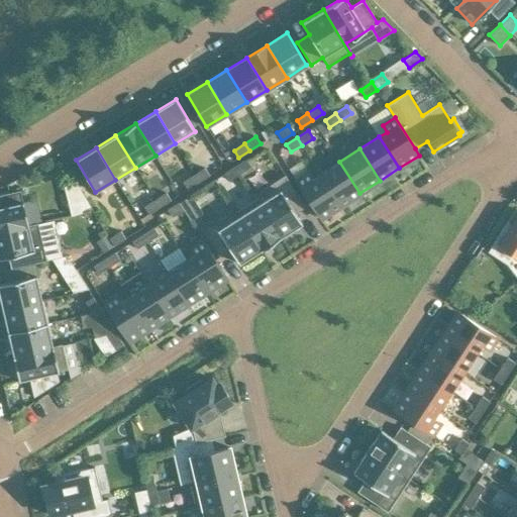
[(250,167),(245,160),(234,167),(239,174),(250,167)]
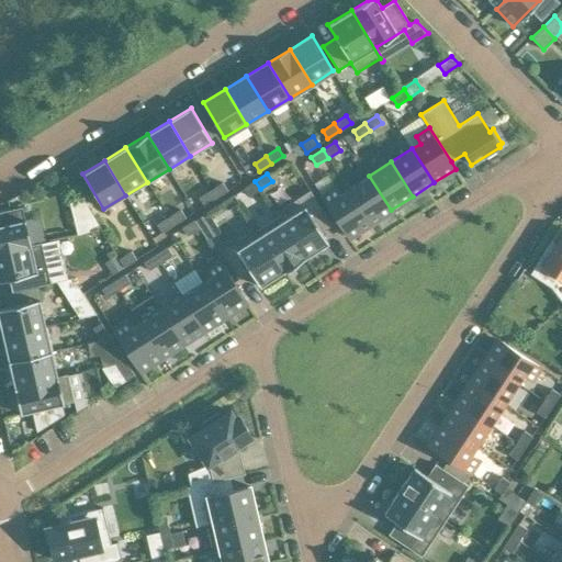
[(391,210),(369,176),(348,189),(370,224),(391,210)]
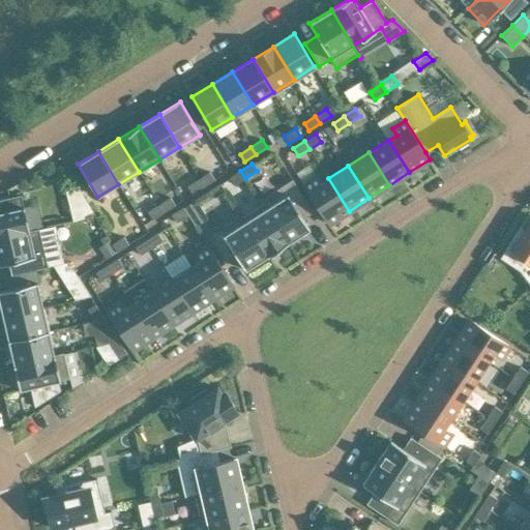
[(240,171),(230,178),(234,185),(245,178),(240,171)]
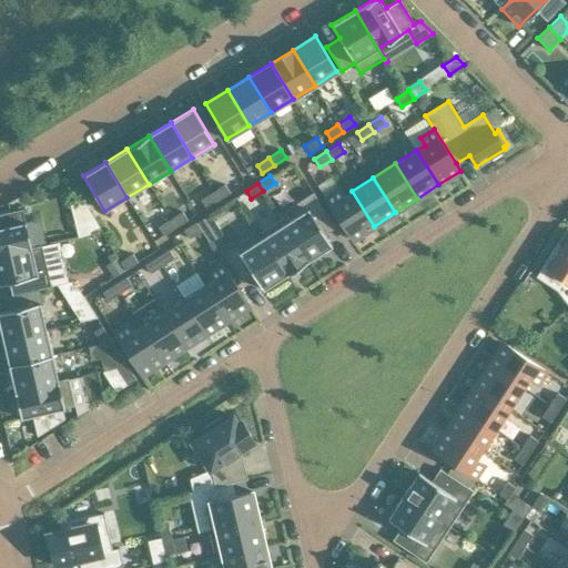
[(213,192),(219,200),(230,192),(225,184),(213,192)]
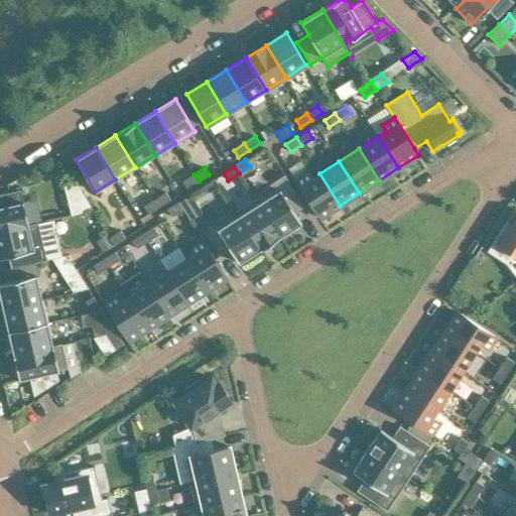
[(340,206),(319,173),(312,178),(308,172),(295,180),(319,218),(340,206)]
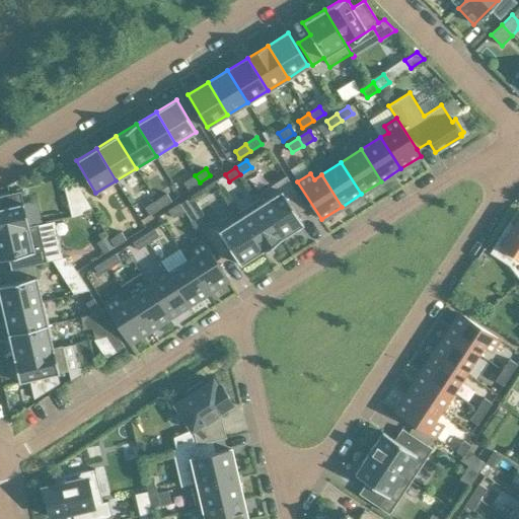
[(183,182),(189,190),(200,182),(195,175),(183,182)]
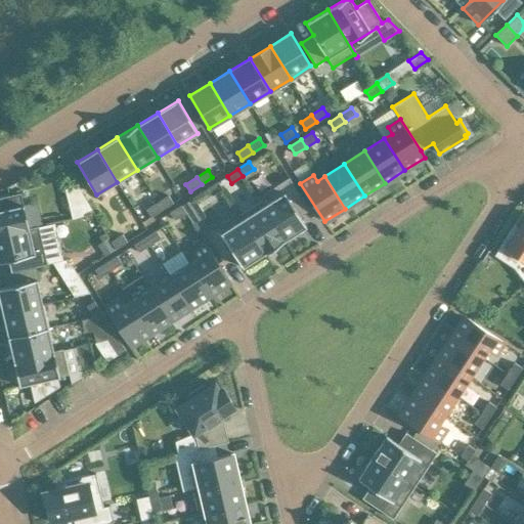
[(310,210),(289,177),(257,198),(285,241),(306,226),(300,216),(310,210)]
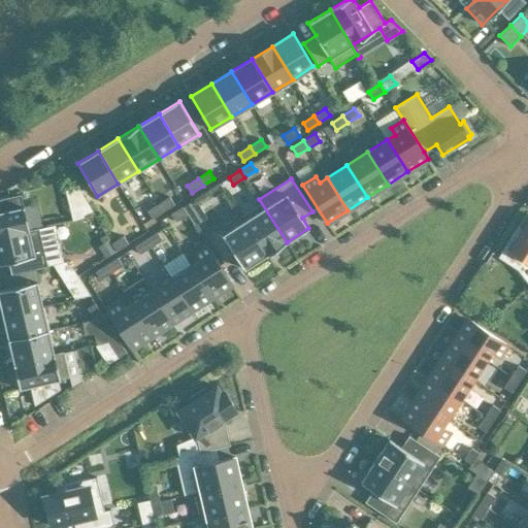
[(219,184),(207,191),(212,198),(224,191),(219,184)]
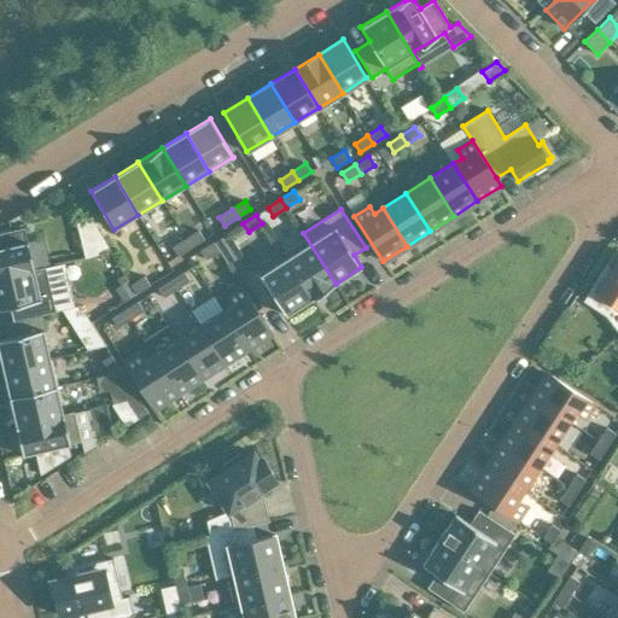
[(0,278),(34,270),(34,269),(24,227),(0,233),(0,246),(0,248),(0,278)]
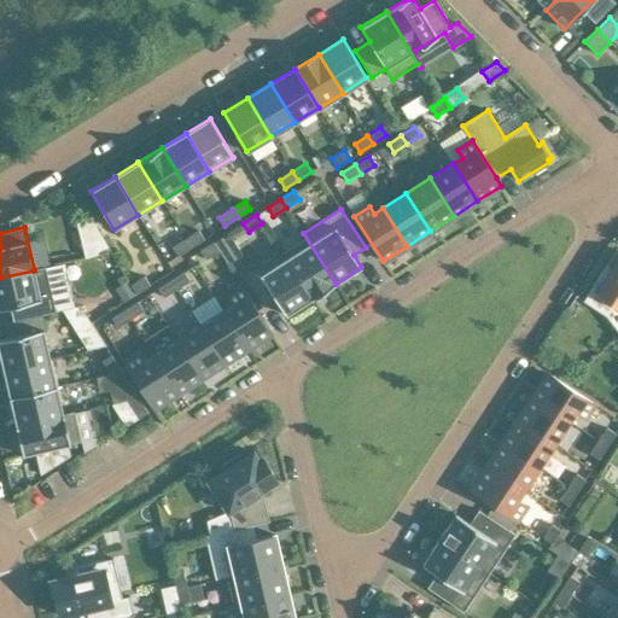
[(191,248),(204,239),(198,231),(186,238),(191,248)]
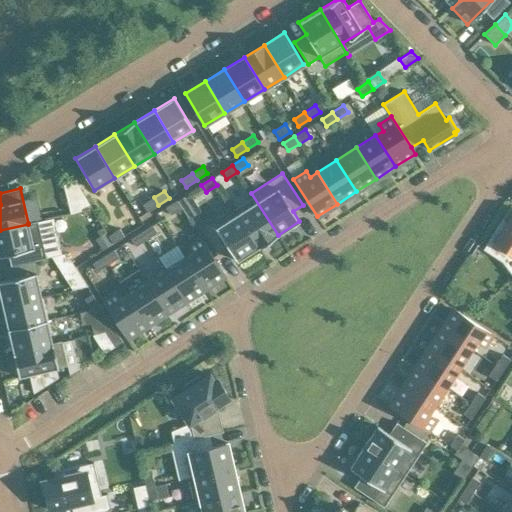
[(82,193),(66,196),(70,213),(78,211),(89,205),(82,193)]
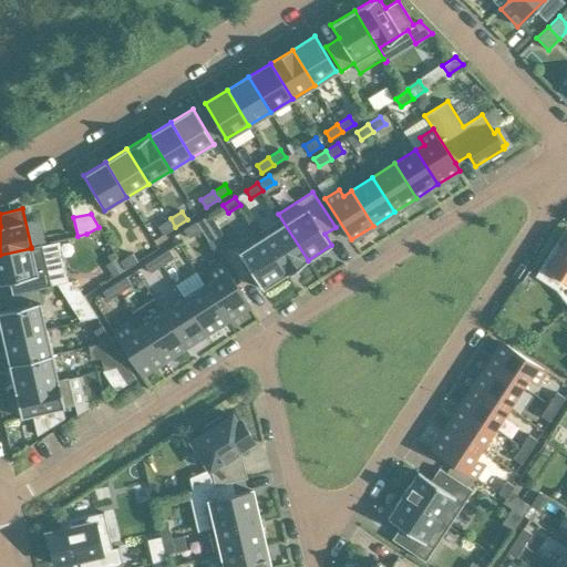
[(208,214),(196,222),(200,230),(208,241),(222,233),(208,214)]
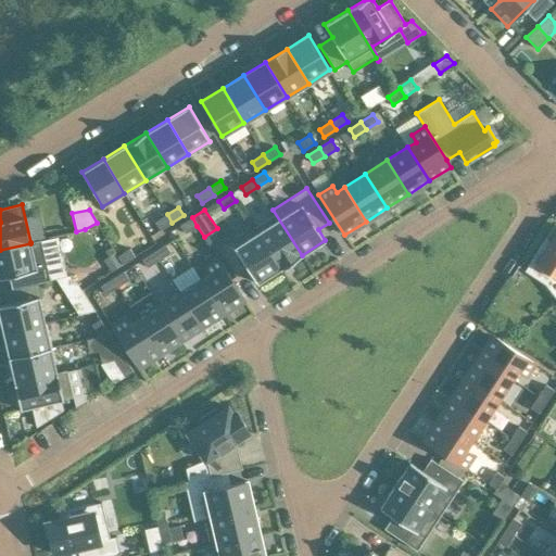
[(302,255),(273,210),(276,215),(255,228),(254,226),(253,227),(280,269),(302,255)]
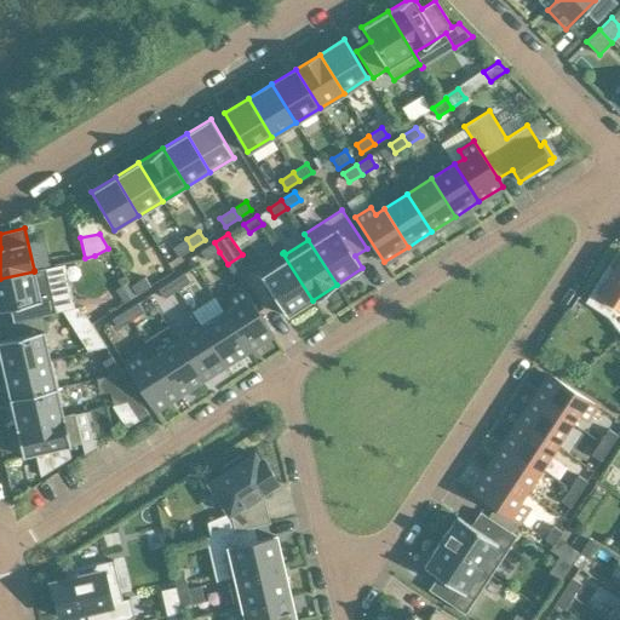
[(178,257),(191,248),(187,239),(173,247),(178,257)]
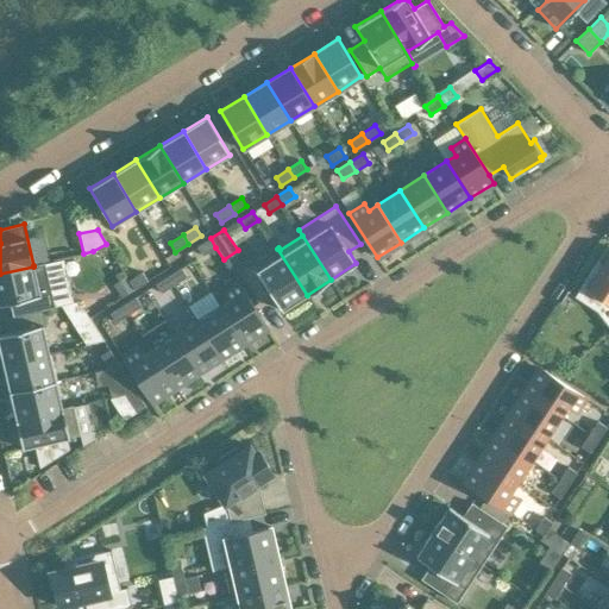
[(202,256),(215,248),(211,238),(196,246),(202,256)]
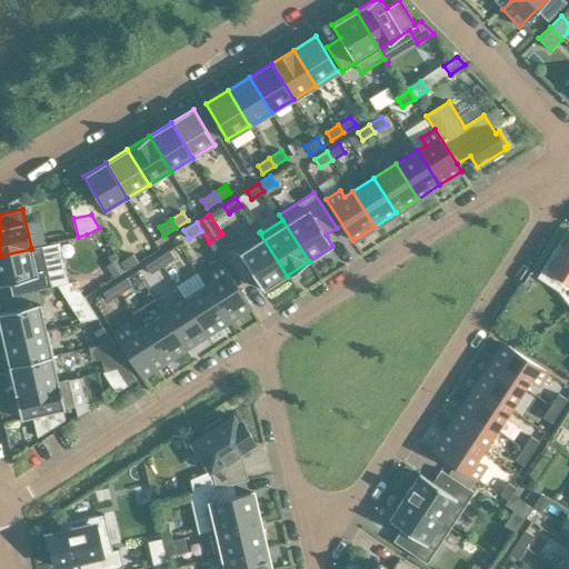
[(287,276),(259,232),(223,255),(242,283),(253,276),(263,290),(287,276)]
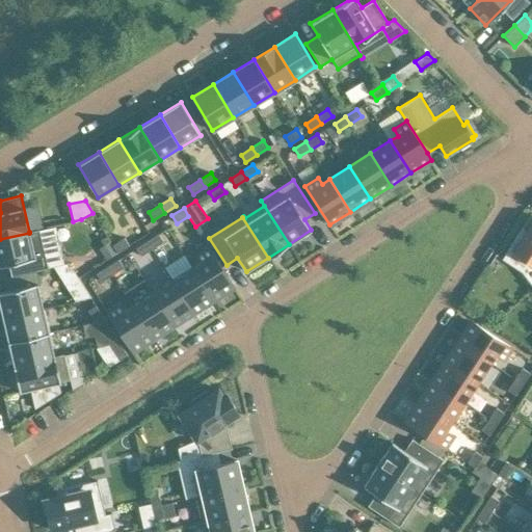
[(531,222),(527,231),(523,228),(502,259),(522,272),(527,263),(531,265),(531,222)]
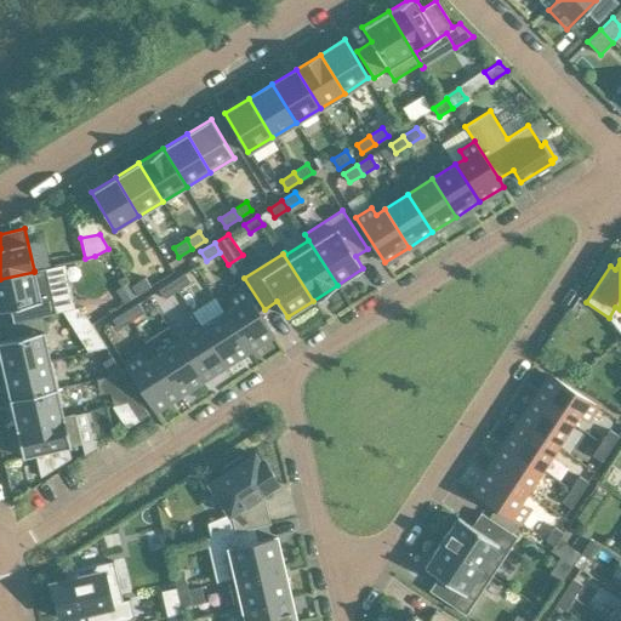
[(34,272),(0,279),(0,311),(10,308),(13,323),(32,318),(56,313),(45,268),(34,271),(34,272)]
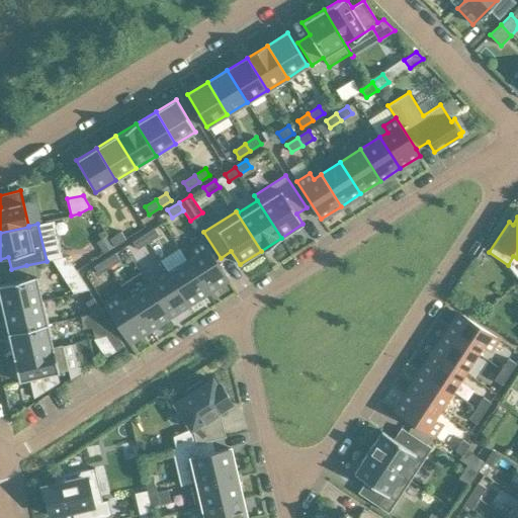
[(154,228),(144,235),(148,242),(159,236),(154,228)]
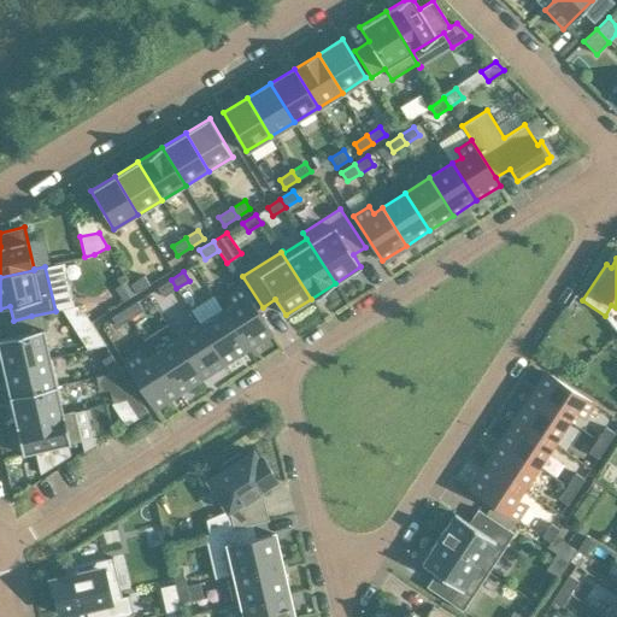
[(136,293),(150,285),(144,276),(130,285),(136,293)]
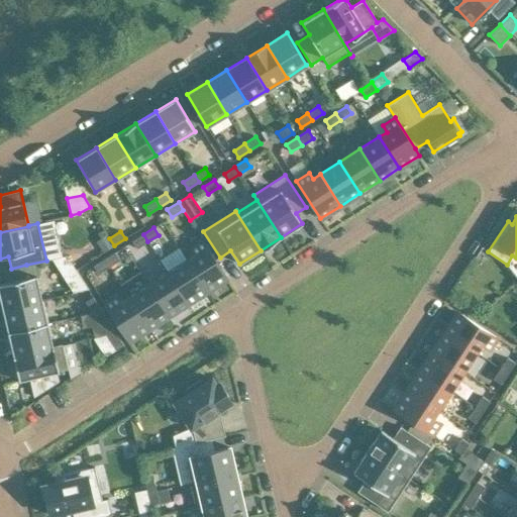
[(137,248),(147,241),(143,234),(132,241),(137,248)]
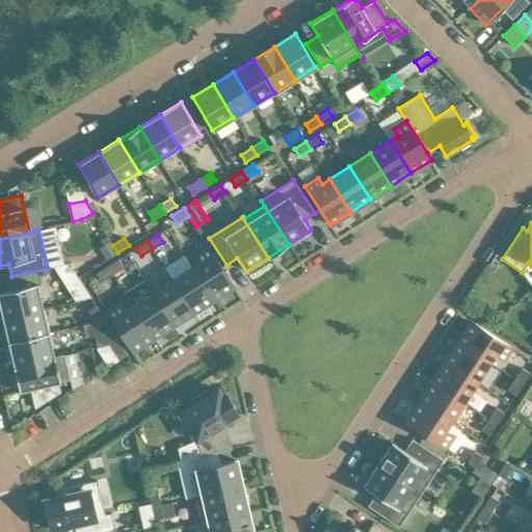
[(110,243),(101,249),(107,259),(116,253),(110,243)]
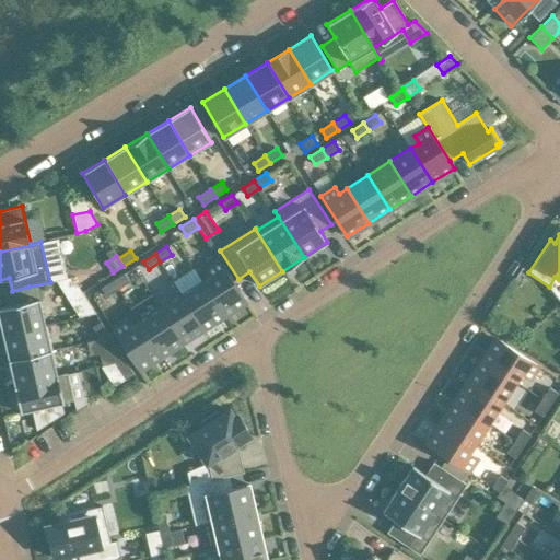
[(202,280),(224,315),(246,301),(220,260),(206,269),(210,276),(202,280)]
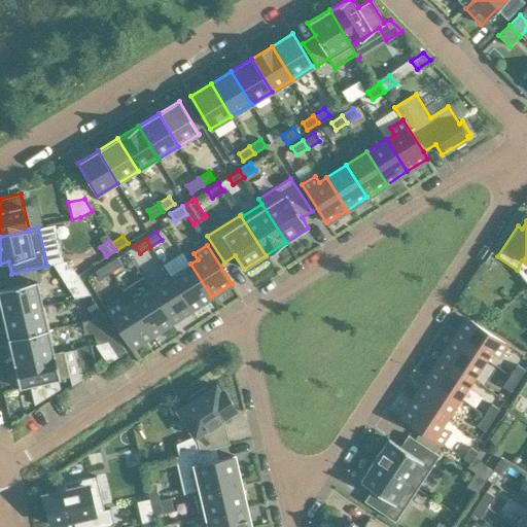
[(117,257),(106,265),(111,272),(123,265),(117,257)]
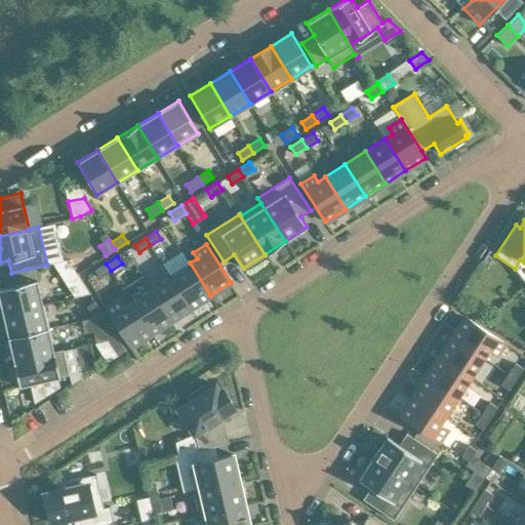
[(190,308),(210,295),(190,263),(169,276),(190,308)]
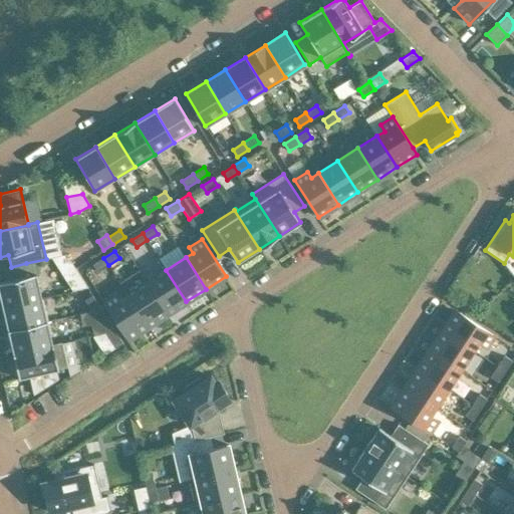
[(103,258),(92,265),(97,272),(108,265),(103,258)]
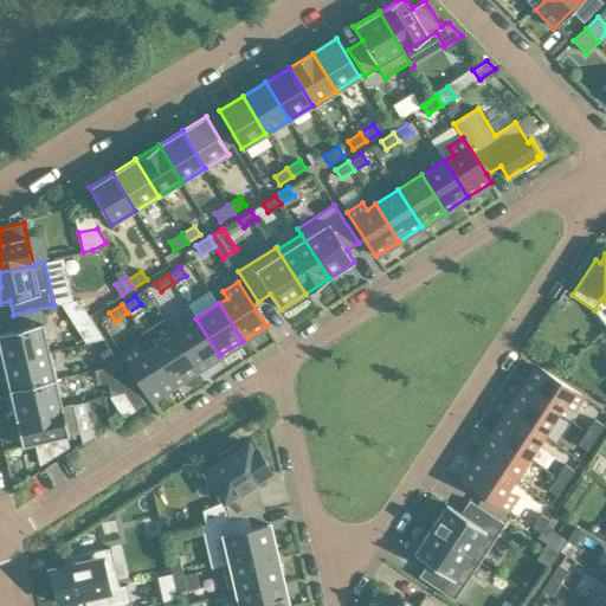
[(197,371),(219,355),(195,318),(173,333),(197,371)]
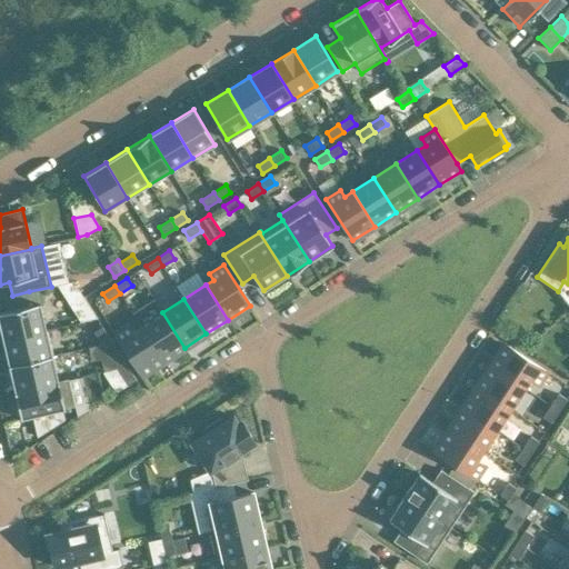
[(0,311),(0,330),(2,339),(46,329),(40,303),(0,311)]
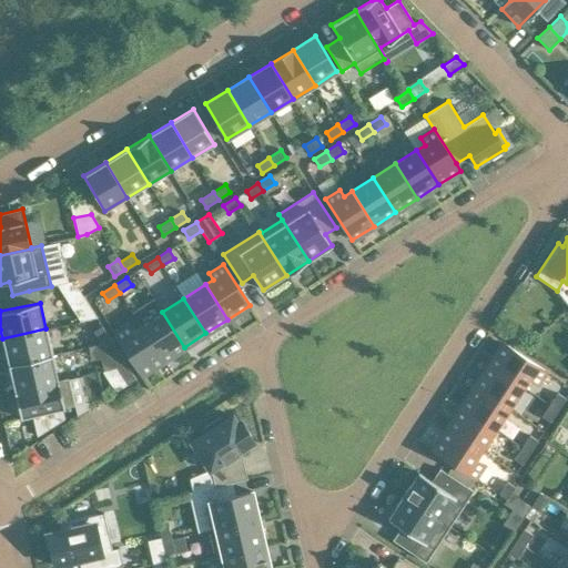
[(88,305),(75,307),(82,320),(95,316),(88,305)]
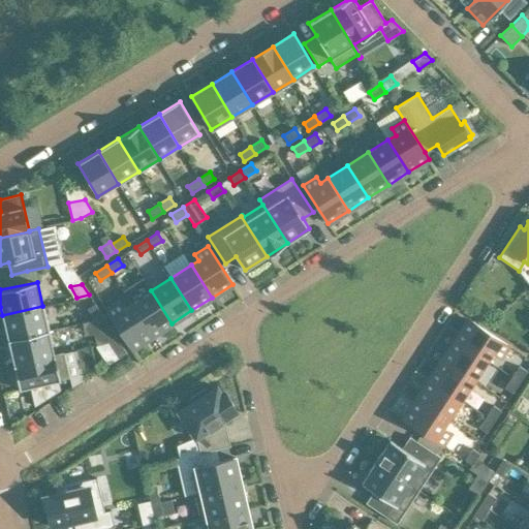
[(130,304),(152,336),(172,323),(151,290),(130,304)]
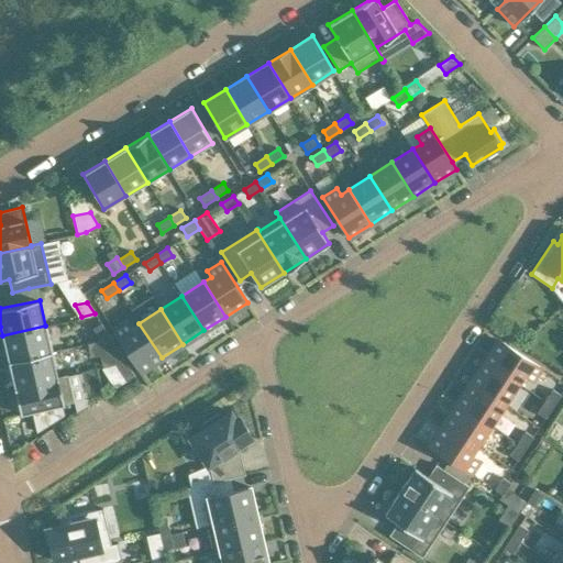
[(140,372),(162,357),(139,323),(131,328),(128,321),(113,330),(140,372)]
